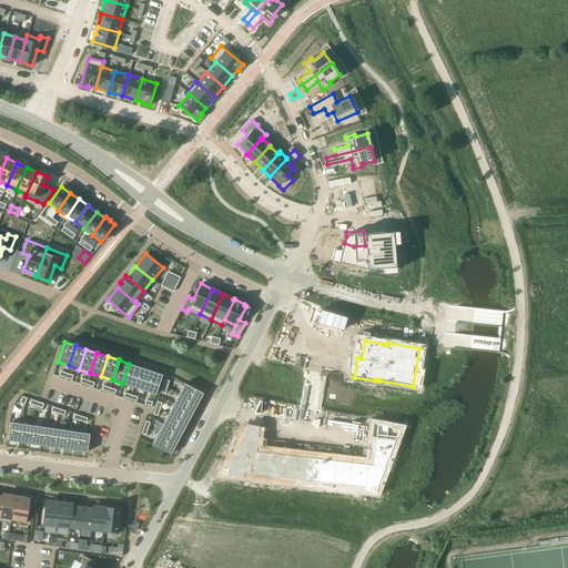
[(129,364),(122,384),(133,387),(140,367),(129,364)]
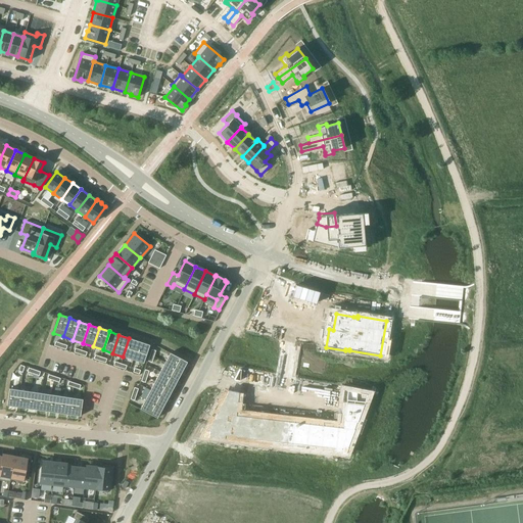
[(129,338),(123,357),(133,360),(139,341),(129,338)]
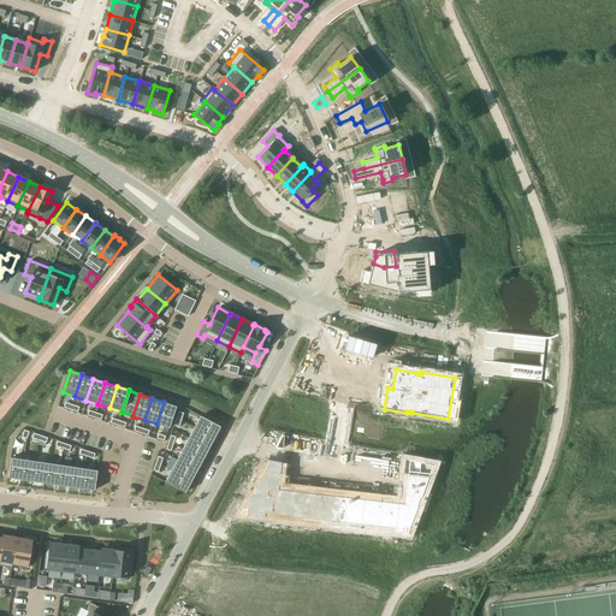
[(164,402),(157,424),(169,427),(176,407),(164,402)]
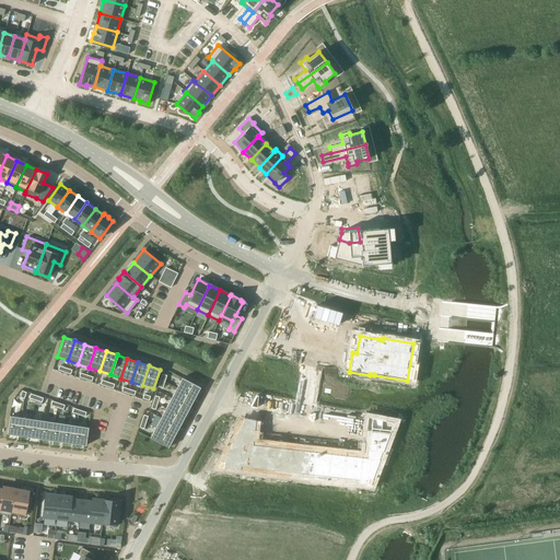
[(182,377),(176,388),(195,398),(200,387),(182,377)]
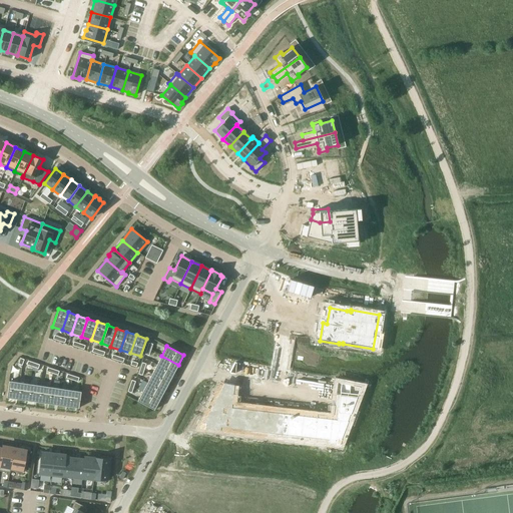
[(161,356),(156,365),(173,374),(178,365),(161,356)]
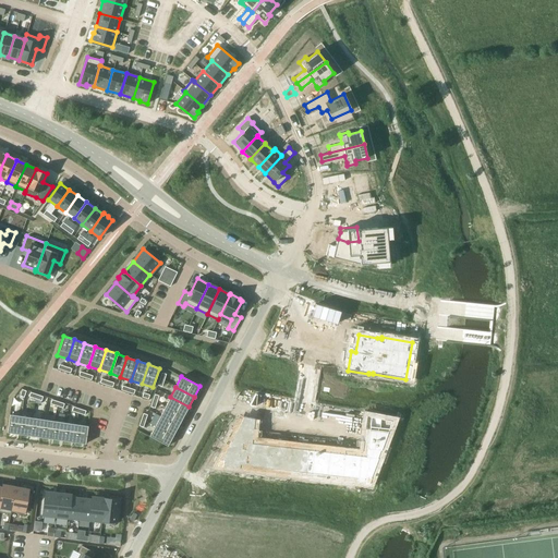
[(170,397),(165,407),(183,416),(189,407),(170,397)]
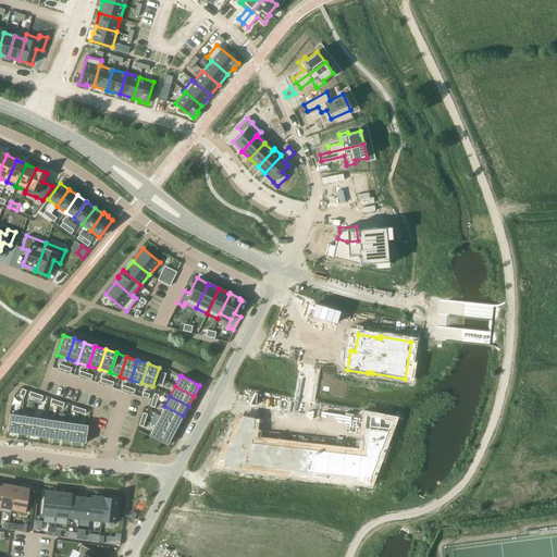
[(164,406),(160,416),(177,425),(183,416),(164,406)]
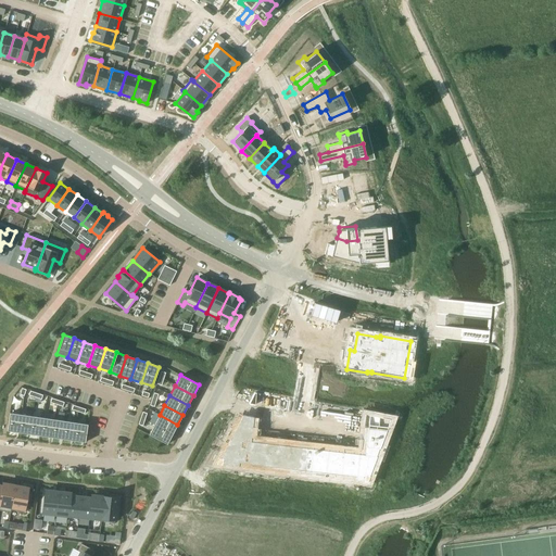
[(10,413),(7,431),(19,432),(21,415),(10,413)]
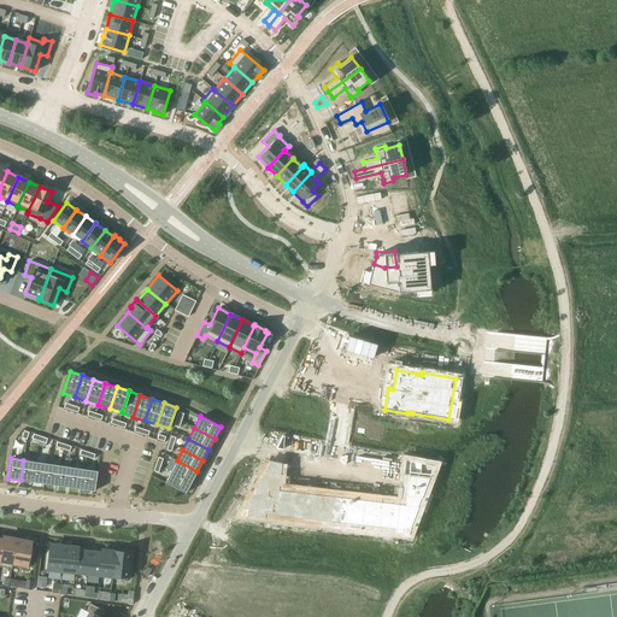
[(23,460),(21,480),(33,482),(35,462),(23,460)]
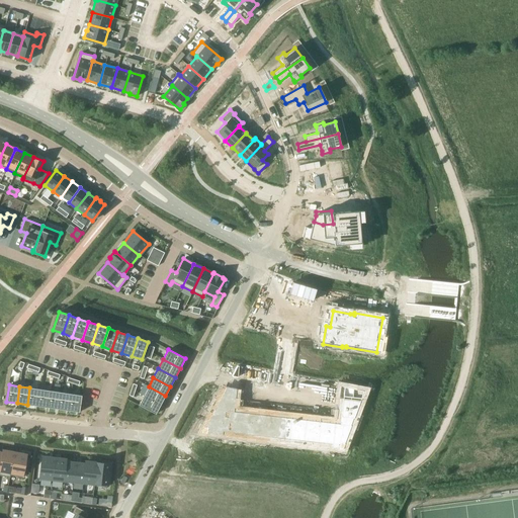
[(149,386),(144,396),(160,405),(165,396),(149,386)]
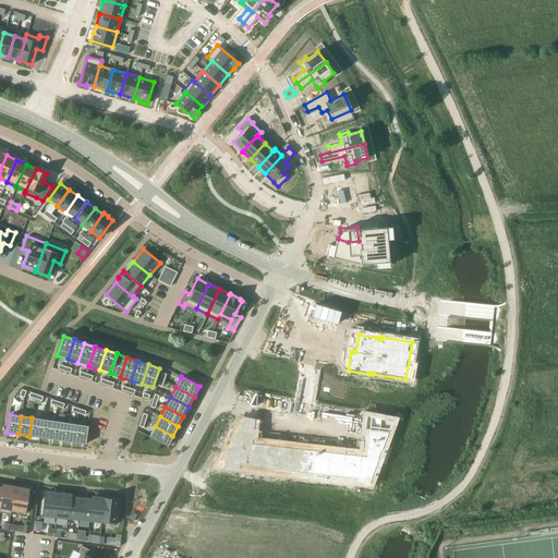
[(242,416),(216,465),(368,484),(391,421),(370,417),(364,457),(252,443),(255,419),(242,416)]
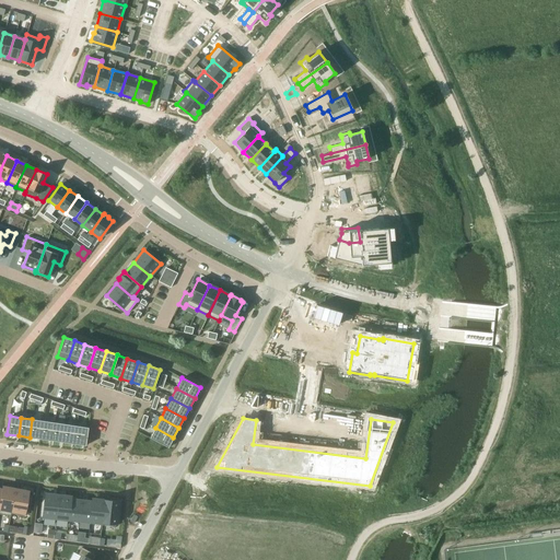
[(32,419),(30,438),(41,439),(43,421),(32,419)]
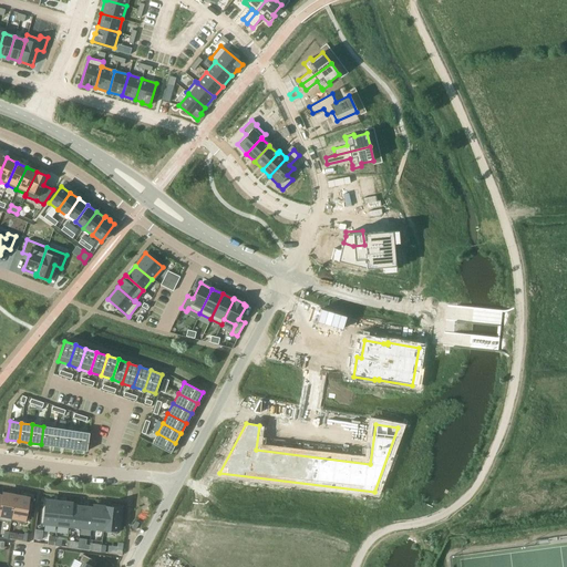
[(43,426),(41,444),(52,446),(54,428),(43,426)]
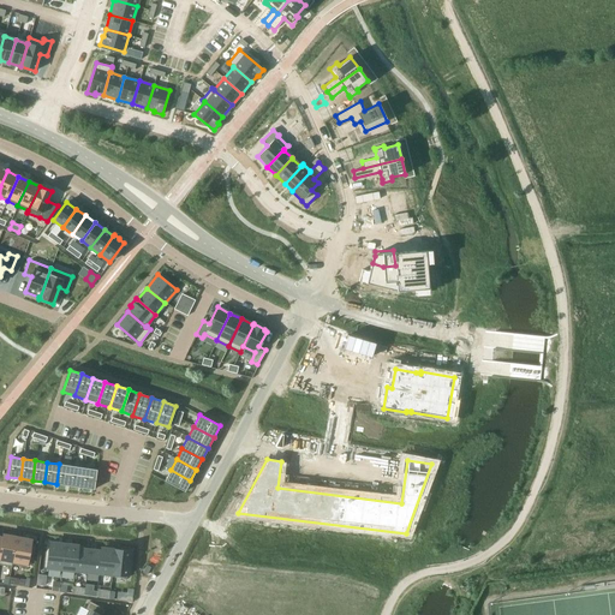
[(59,464),(57,484),(69,485),(72,466),(59,464)]
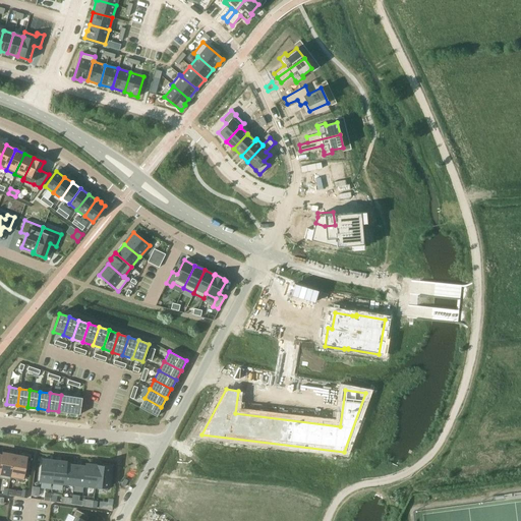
[(61,395),(58,411),(68,413),(71,396),(61,395)]
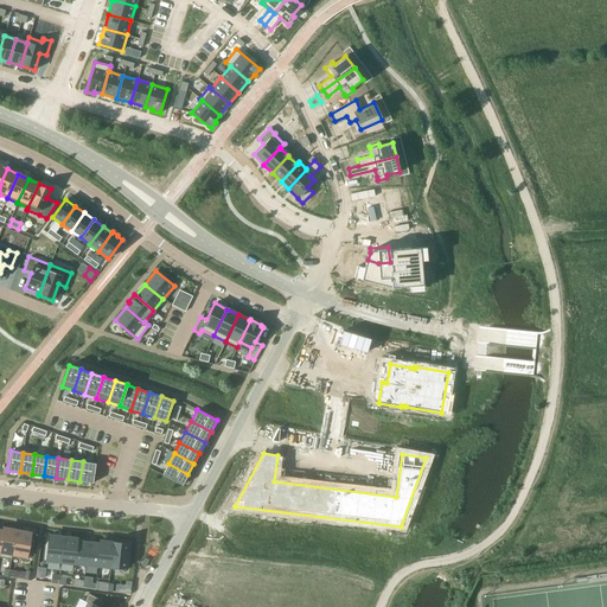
[(83,461),(80,481),(93,483),(95,464),(83,461)]
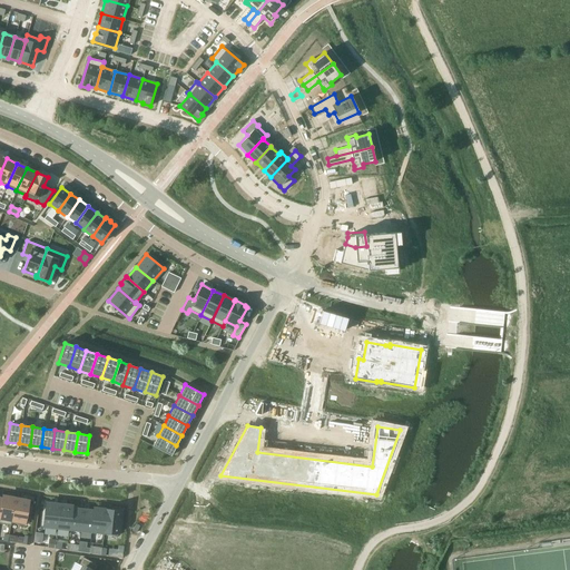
[(158,435),(153,445),(170,455),(176,445),(158,435)]
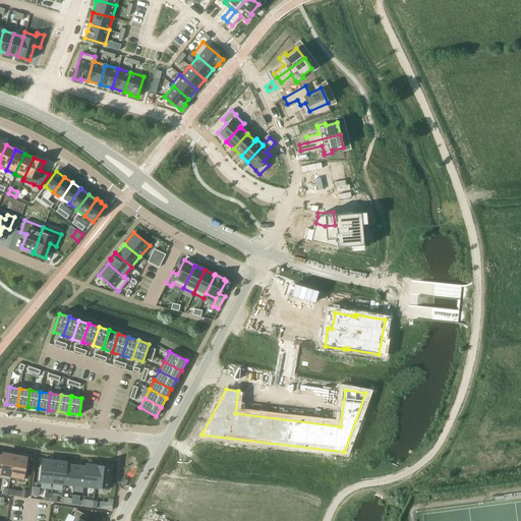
[(0,478),(9,480),(10,478),(9,477),(13,455),(3,453),(2,453),(2,455),(0,468),(0,478)]
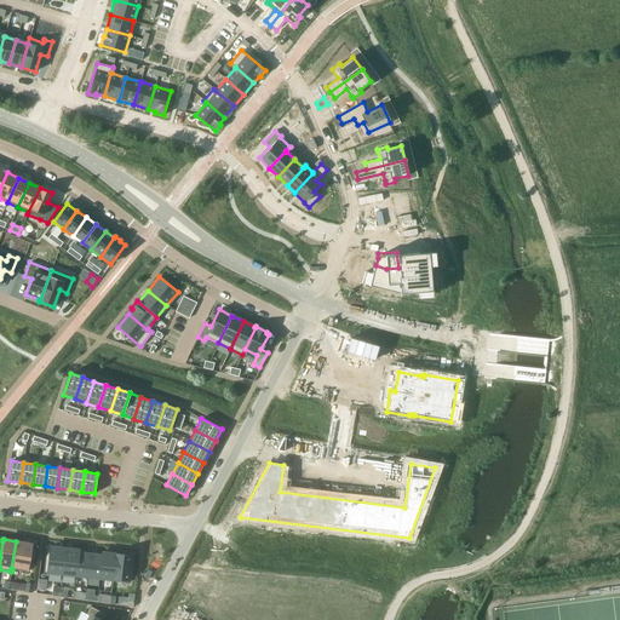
[(16,541),(11,568),(12,569),(27,572),(32,544),(16,541)]
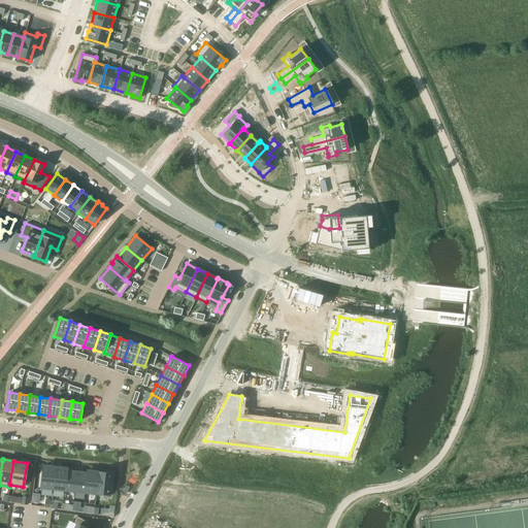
[(42,465),(39,489),(53,490),(55,467),(42,465)]
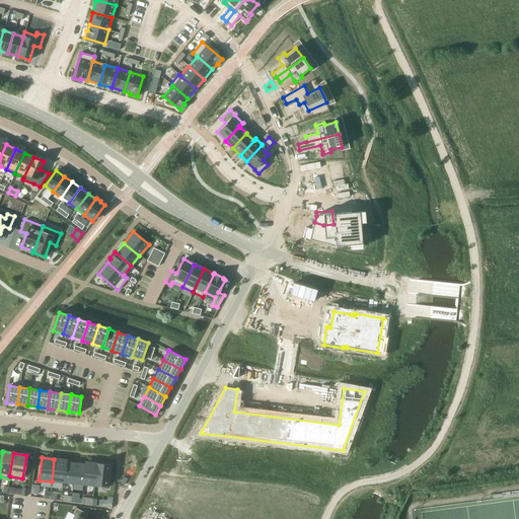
[(54,459),(52,482),(63,484),(65,462),(66,460),(65,460),(54,459)]
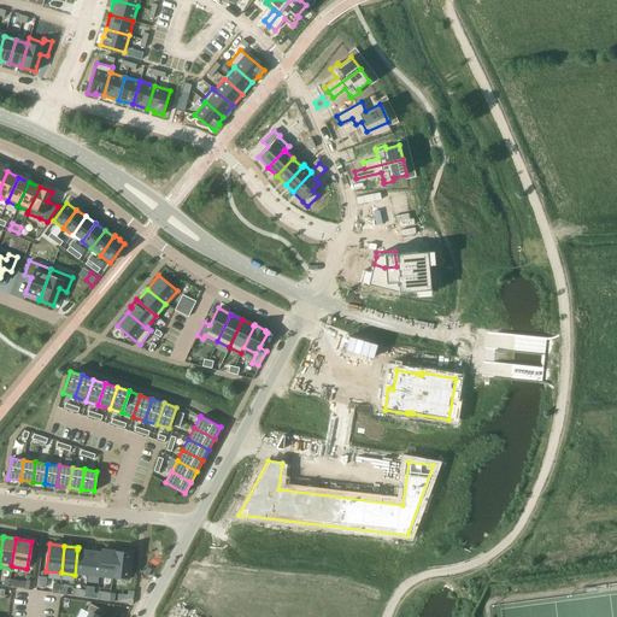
[(77,550),(75,575),(87,576),(89,551),(77,550)]
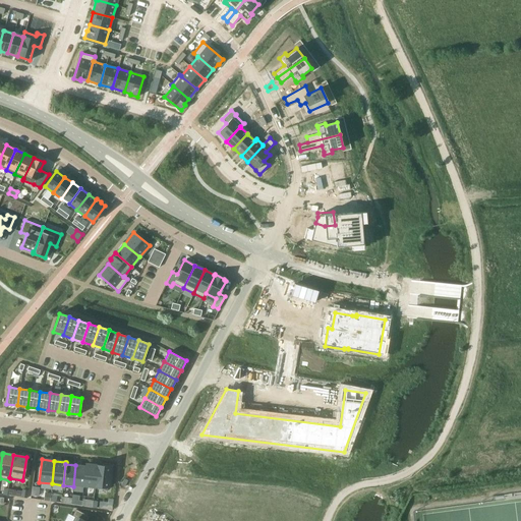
[(85,466),(83,487),(95,488),(97,465),(85,464),(85,466)]
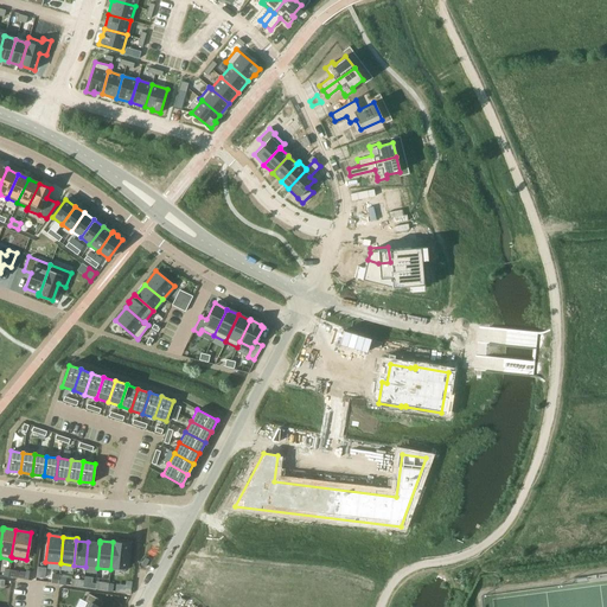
[(88,542),(85,567),(97,568),(100,543),(88,542)]
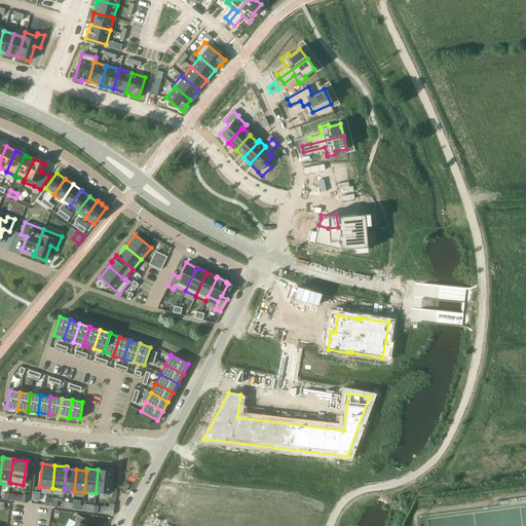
[(98,470),(96,493),(108,494),(111,472),(98,470)]
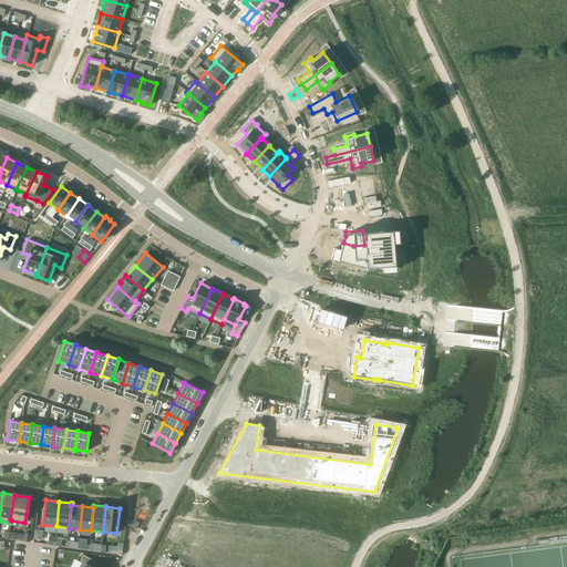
[(34,529),(33,538),(41,539),(42,531),(34,529)]
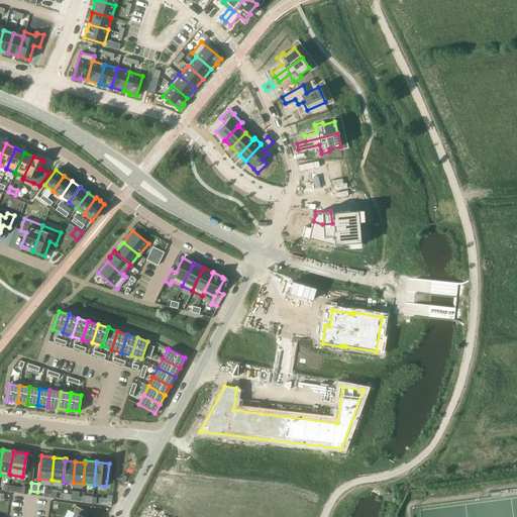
[(147,501),(145,508),(171,516),(178,516),(180,512),(147,501)]
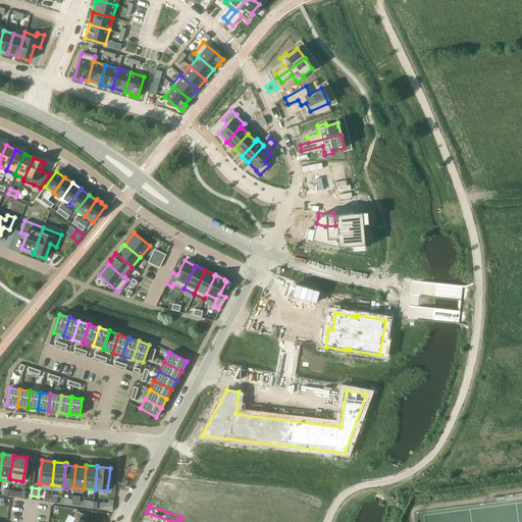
[(72,521),(86,521),(89,517),(75,511),(72,517),(74,518),(72,521)]
